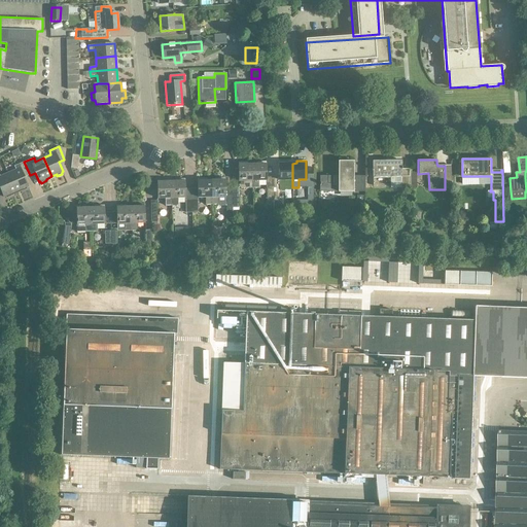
[(320,191),(365,191),(365,176),(353,176),(353,161),(338,161),(338,176),(320,175),(320,191)]
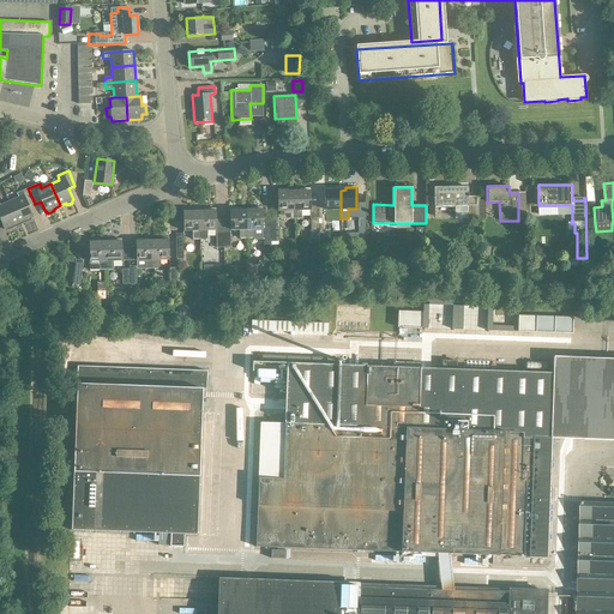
[(434,197),(433,197),(433,199),(434,199),(434,206),(468,206),(468,220),(479,220),(477,210),(477,200),(477,197),(469,197),(469,194),(468,194),(468,187),(434,187),(434,197)]
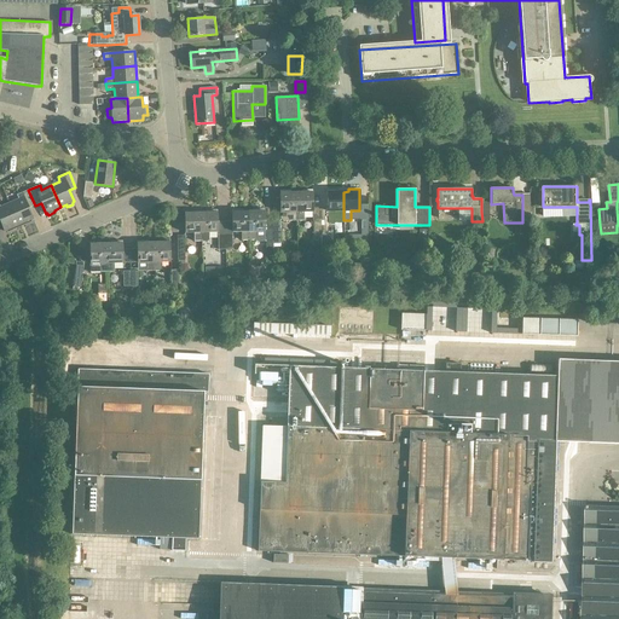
[(18,200),(10,203),(19,225),(25,223),(25,225),(33,221),(32,220),(33,219),(28,208),(35,206),(28,190),(17,195),(18,200)]
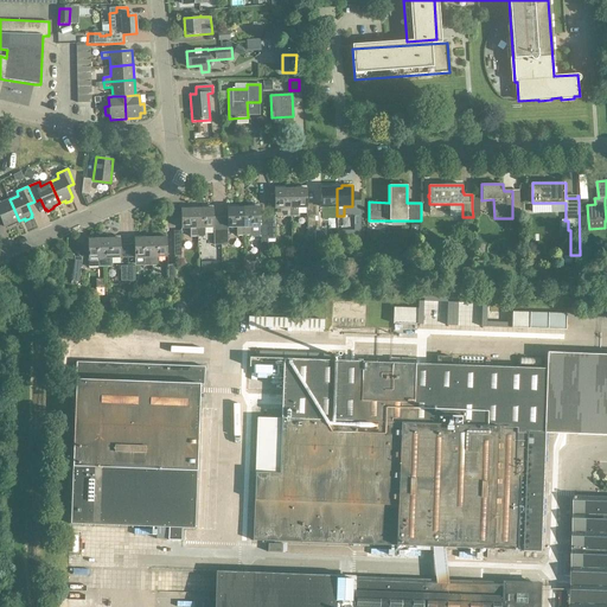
[(283,217),(291,217),(291,189),(285,189),(285,186),(274,187),(275,215),(278,217),(283,217)]
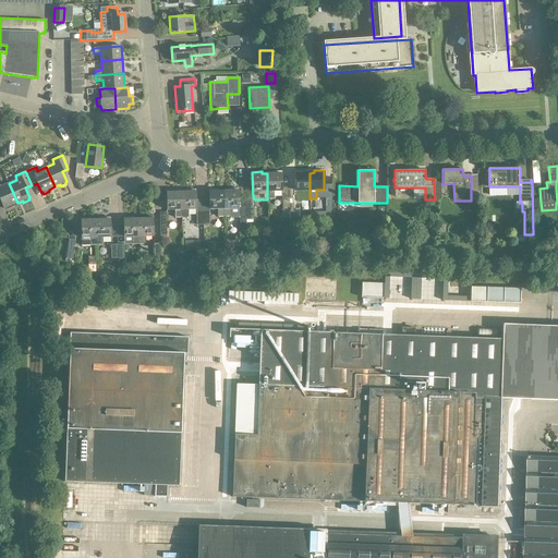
[(282,191),(281,171),(271,171),(271,173),(267,173),(267,199),(274,198),(274,191),(282,191)]
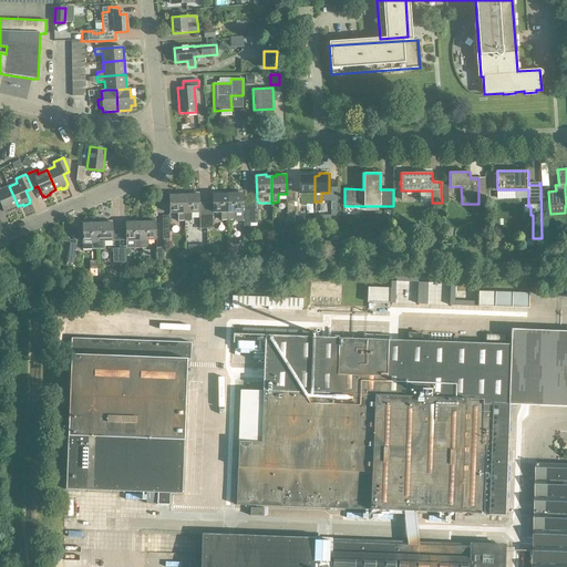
[(308,202),(315,202),(315,176),(309,176),(309,174),(299,174),(300,194),(308,194),(308,202)]
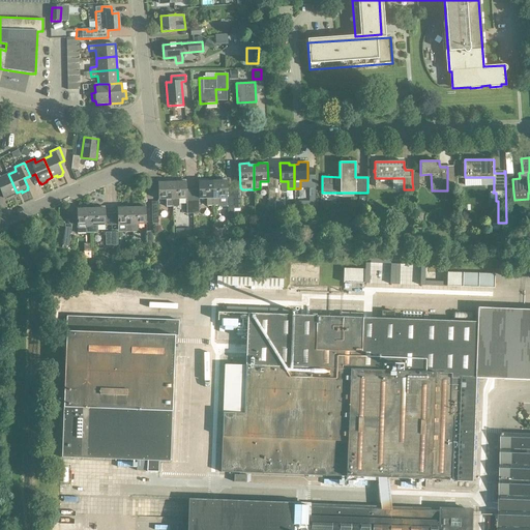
[(11,195),(17,193),(8,174),(0,178),(0,176),(0,188),(4,198),(5,198),(6,199),(11,197),(11,195)]
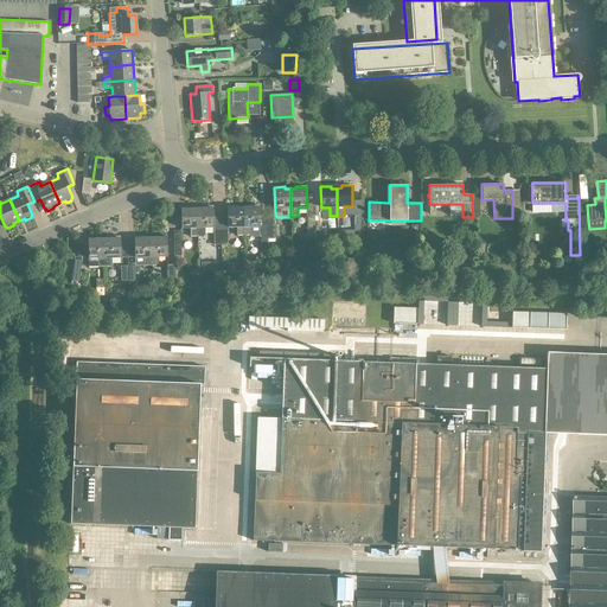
[(236,235),(243,235),(243,208),(237,208),(237,205),(228,205),(228,227),(236,227),(236,235)]
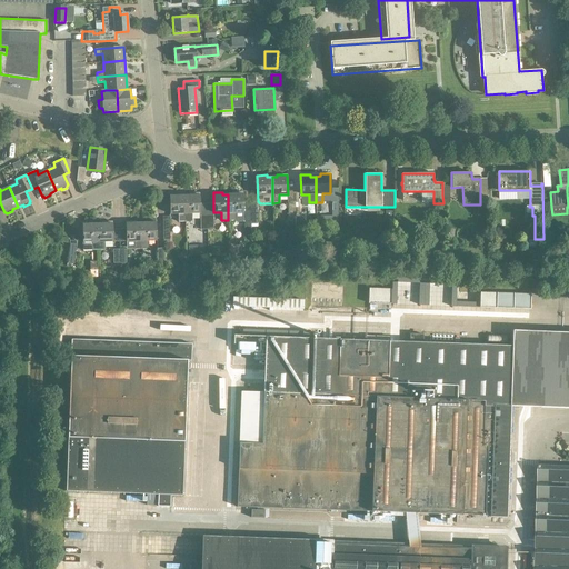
[(233,195),(228,195),(228,220),(236,220),(236,222),(245,222),(245,236),(251,235),(251,223),(250,203),(243,203),(242,192),(232,192),(233,195)]
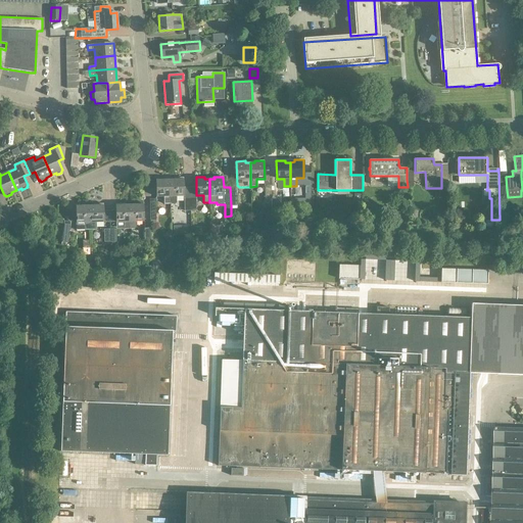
[(163,203),(171,203),(170,180),(164,180),(164,178),(155,178),(156,196),(163,196),(163,203)]
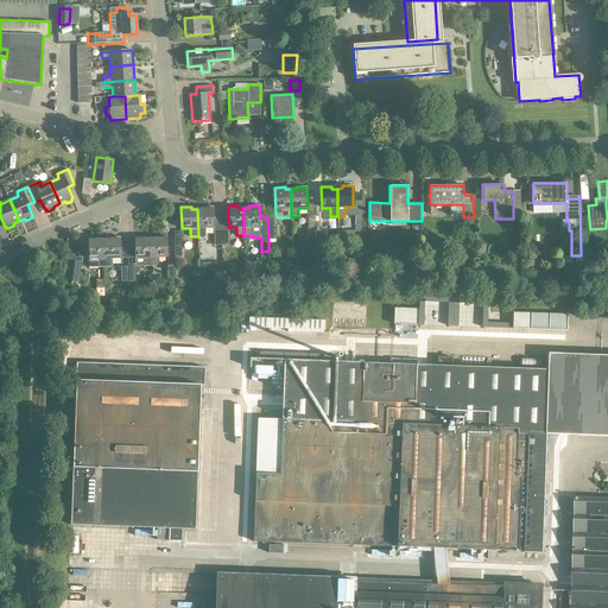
[(213,228),(213,207),(202,207),(202,209),(197,209),(198,236),(204,236),(204,228),(213,228)]
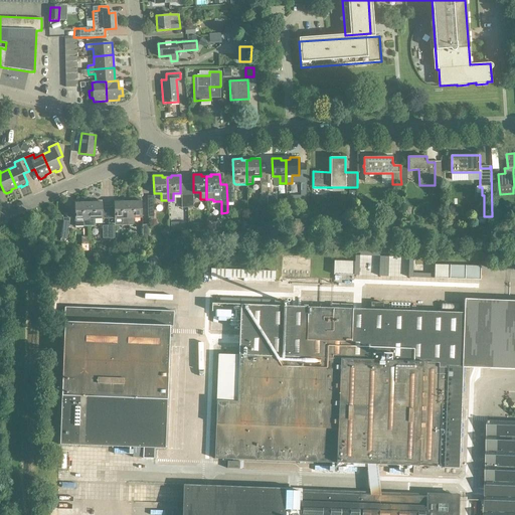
[(141,217),(141,199),(132,199),(132,202),(128,202),(128,225),(134,225),(134,218),(141,217)]
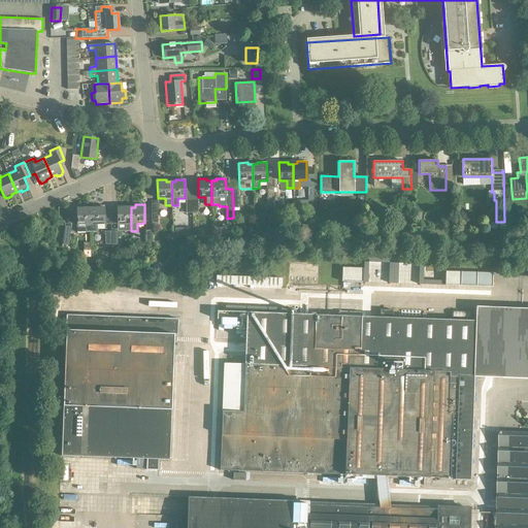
[(104,224),(104,205),(95,205),(95,208),(90,208),(91,232),(97,232),(97,225),(104,224)]
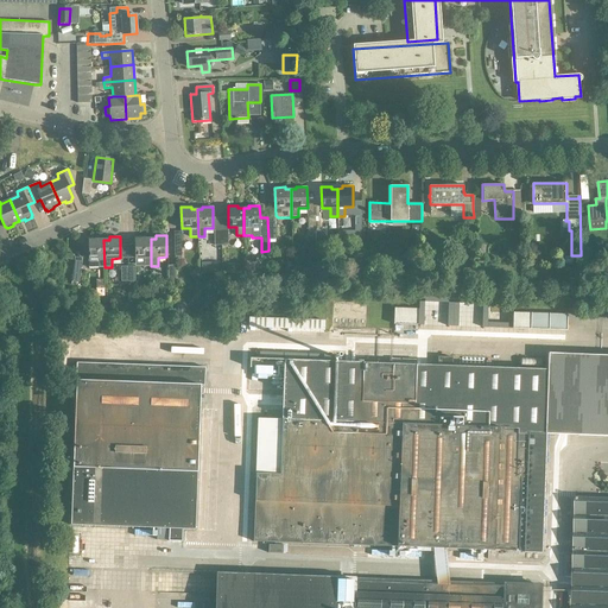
[(144,266),(151,266),(151,239),(145,239),(145,236),(134,236),(135,258),(144,258),(144,266)]
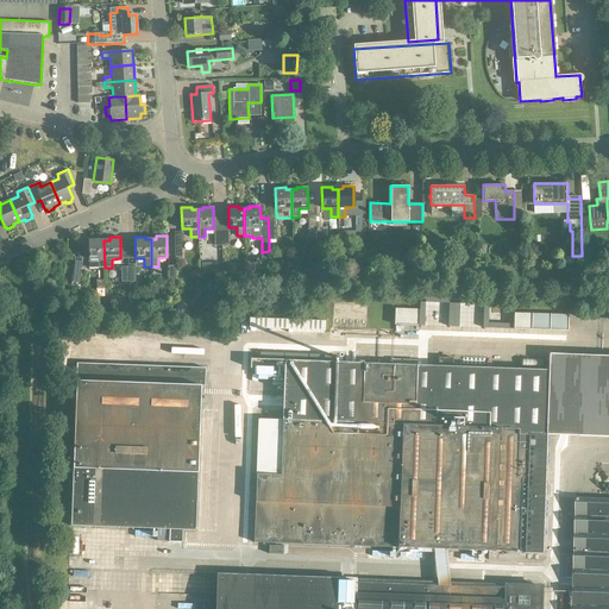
[(98,268),(105,268),(104,240),(99,240),(99,238),(88,238),(89,269),(98,269),(98,268)]
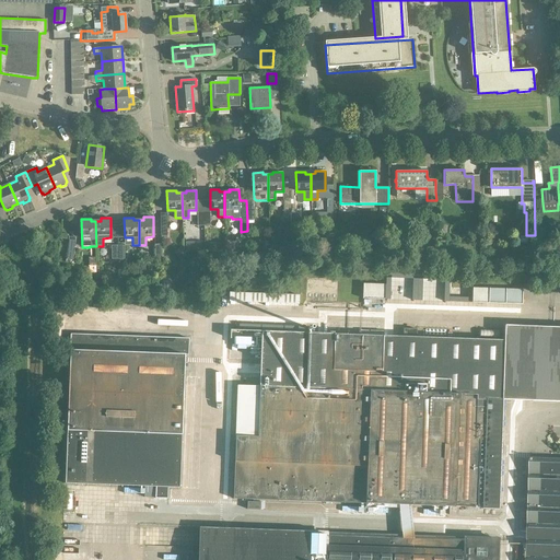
[(66,259),(72,260),(76,237),(69,236),(66,259)]
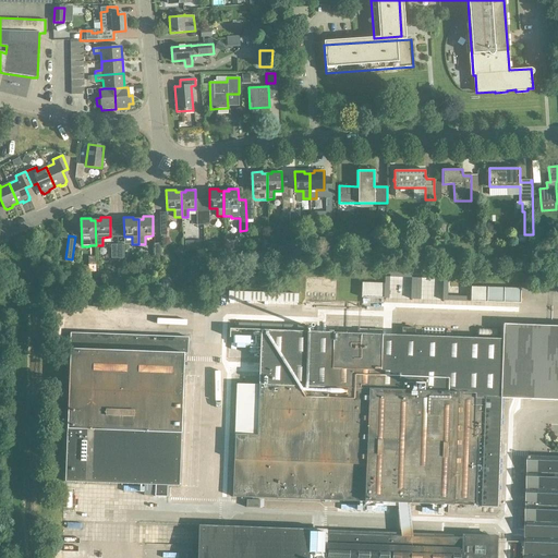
[(436,249),(436,256),(438,256),(438,251),(441,251),(441,256),(444,256),(444,251),(448,251),(448,256),(450,256),(450,251),(461,251),(461,256),(466,257),(466,252),(475,252),(475,253),(473,253),(472,257),(476,257),(476,250),(436,249)]
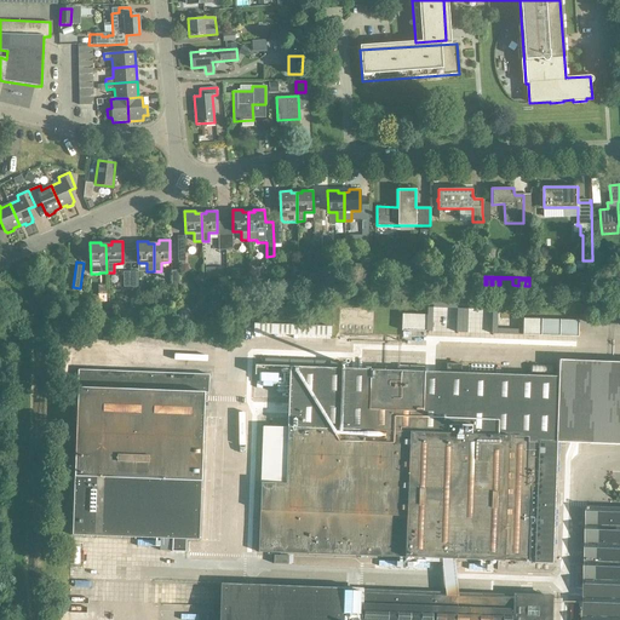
[(428,315),(402,314),(401,329),(428,331),(428,315)]
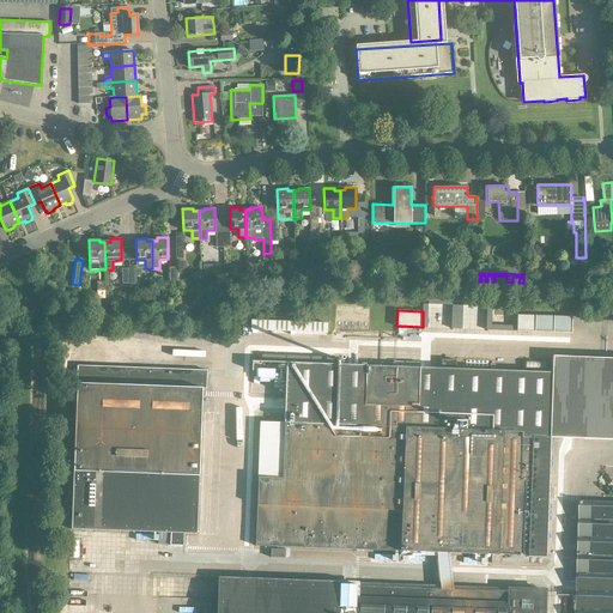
[(516,315),(516,327),(516,331),(571,333),(571,332),(572,317),(516,315)]
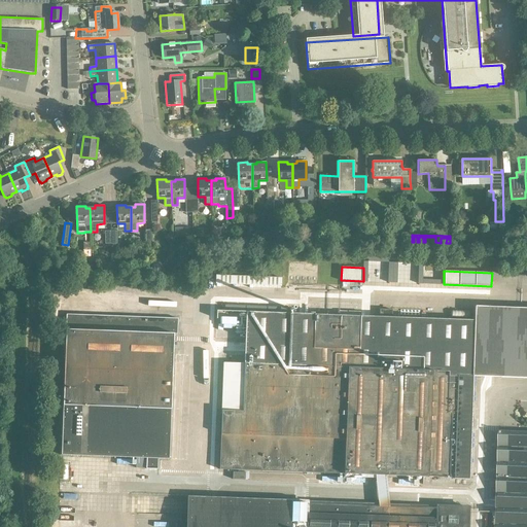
[(219,469),(423,477),(422,484),(429,485),(430,478),(467,479),(471,376),(526,378),(526,308),(475,307),(473,320),(401,318),(360,316),(360,312),(339,311),(339,315),(246,311),(244,362),(224,362),(219,469)]
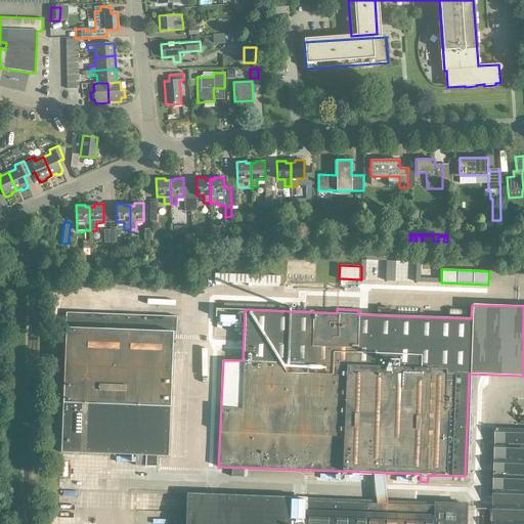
[(177,317),(66,313),(60,453),(145,456),(145,467),(157,467),(157,456),(168,456),(172,333),(176,317),(177,317)]
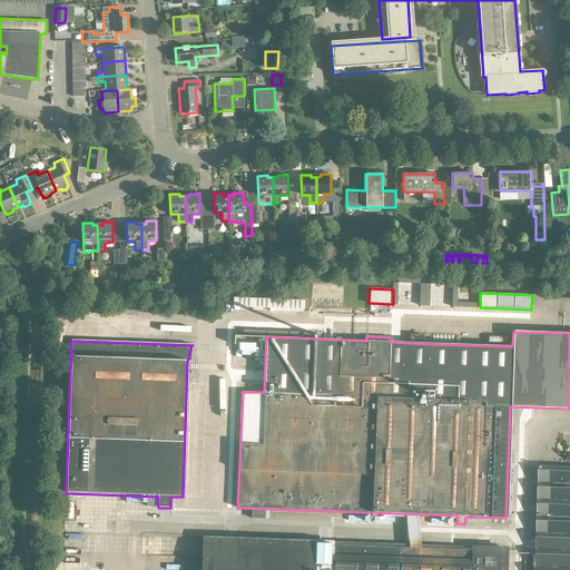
[(569,569),(569,468),(540,467),(536,569),(569,569)]
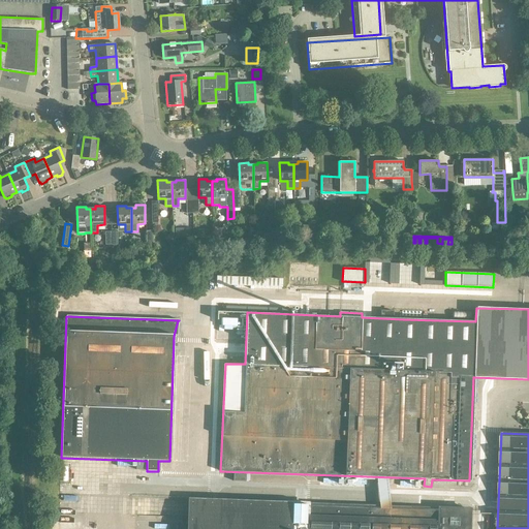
[(468,528),(469,509),(311,504),(311,503),(188,499),(187,528),(468,528)]
